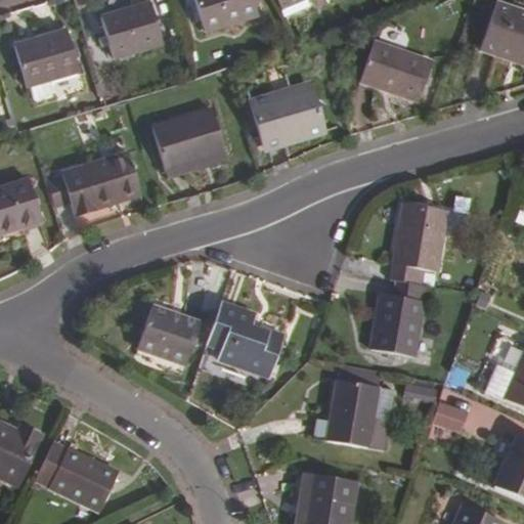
[(252,0),(193,0),(204,34),(257,17),(252,0)]
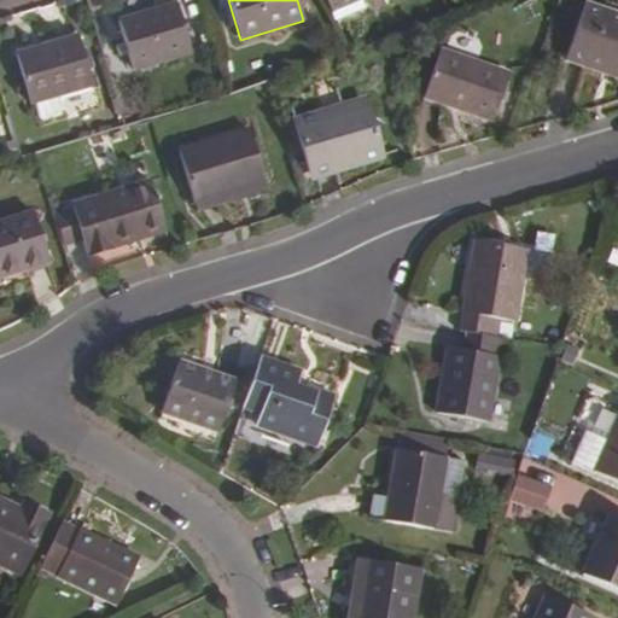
[(325,0),(334,22),(365,9),(361,0),(325,0)]
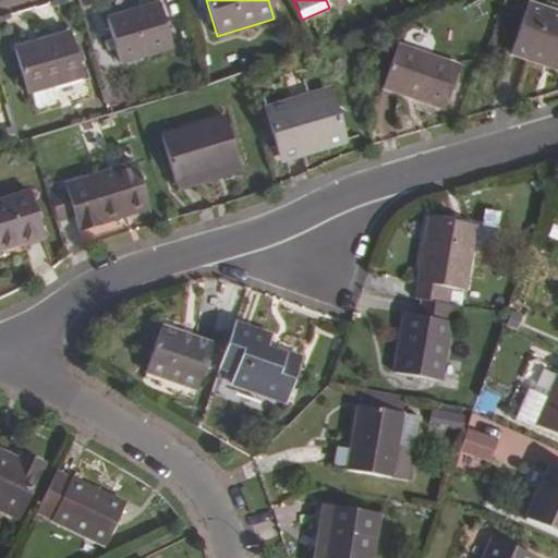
[(557,12),(528,2),(510,55),(557,71),(557,12)]
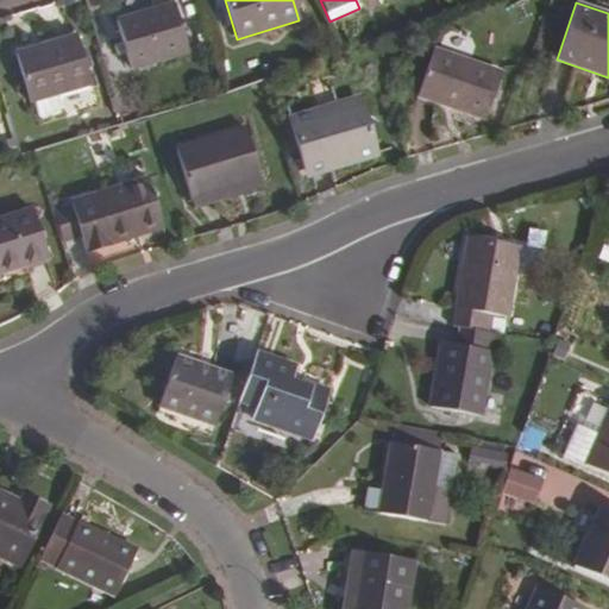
[(174,4),(115,20),(131,71),(189,54),(174,4)]
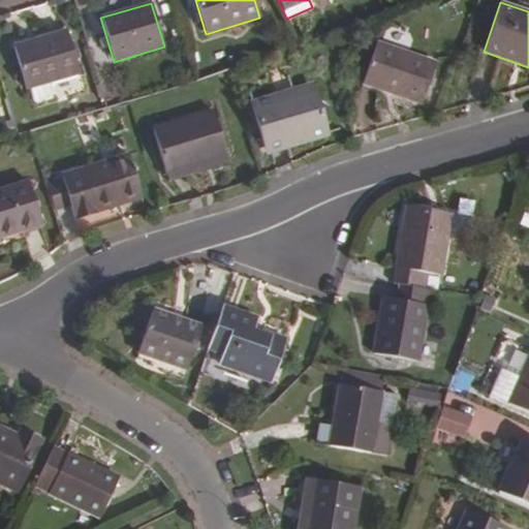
[(67,31),(13,47),(27,89),(79,74),(67,31)]
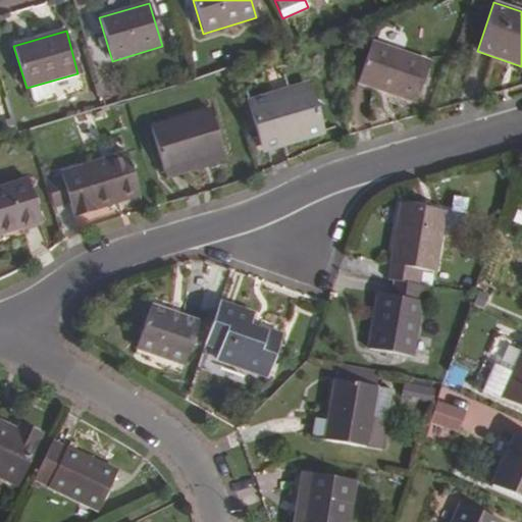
[(430,63),(371,42),(358,83),(416,103),(430,63)]
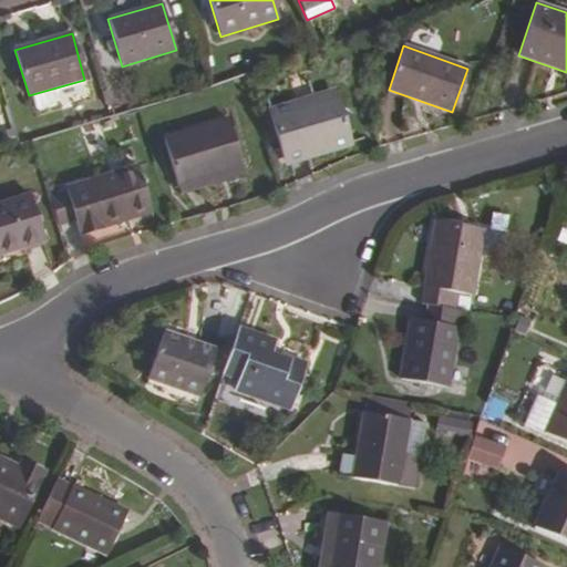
[(334,90),(269,110),(280,148),(302,141),(307,155),(351,142),(334,90)]
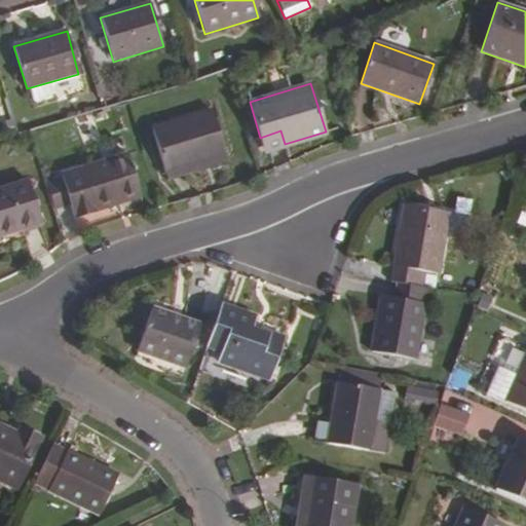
[(106,114),(103,105),(90,110),(92,118),(106,114)]
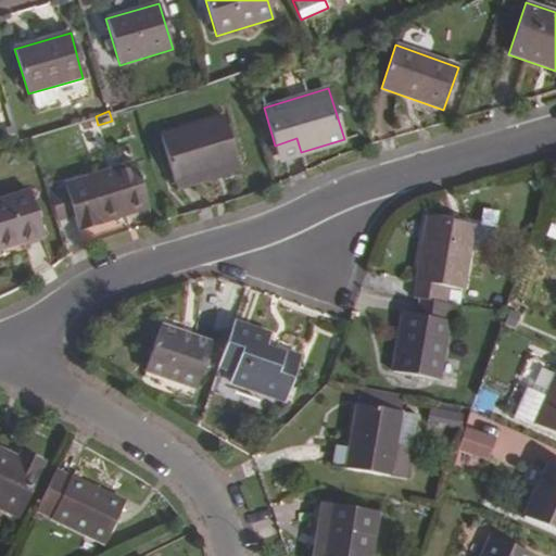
[(224,116),(160,136),(174,182),(238,164),(224,116)]
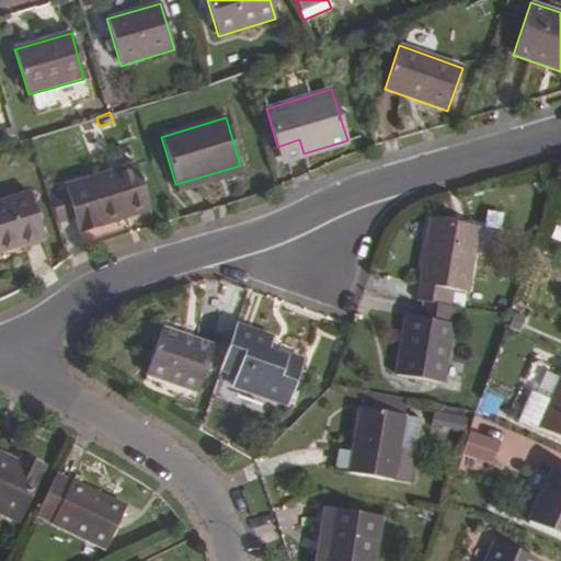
[(299,139),(277,147),(282,161),(304,153),(299,139)]
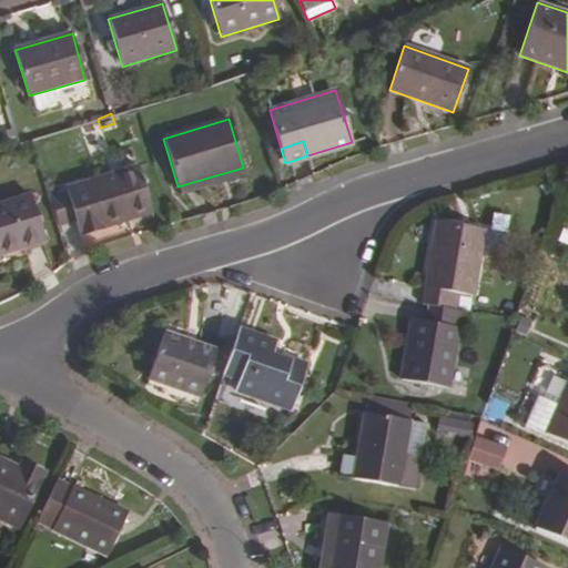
[(138,165),(66,189),(48,194),(59,229),(75,222),(80,236),(128,221),(128,217),(151,210),(138,165)]
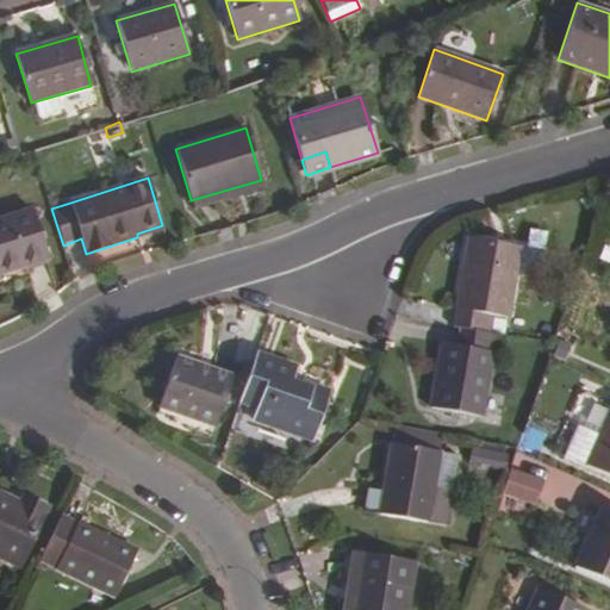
[(261,180),(191,200),(194,210),(263,188),(261,180)]
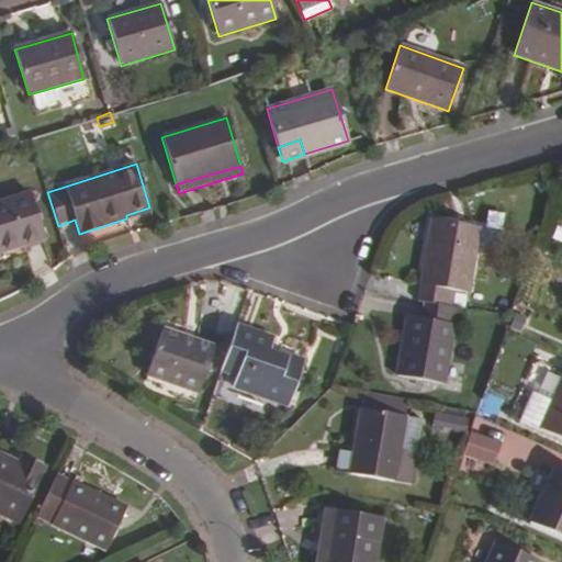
[(31,192),(0,202),(0,253),(44,239),(31,192)]
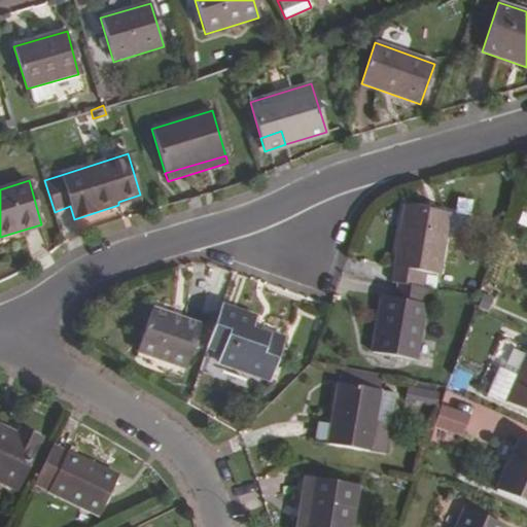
[(405,205),(391,282),(396,283),(422,288),(425,273),(438,276),(450,213),(405,205)]
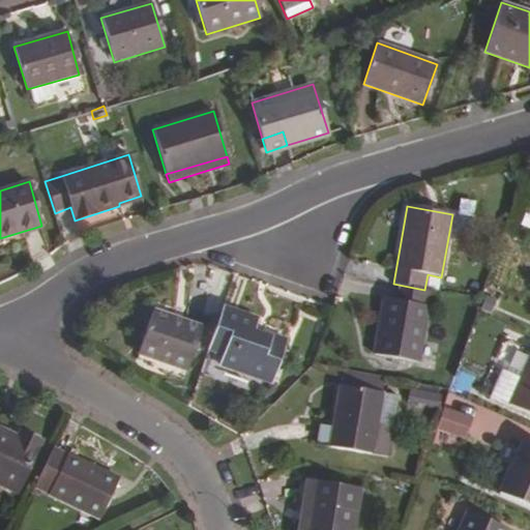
[(383,298),(374,355),(418,362),(431,291),(424,290),(399,285),(395,300),(383,298)]
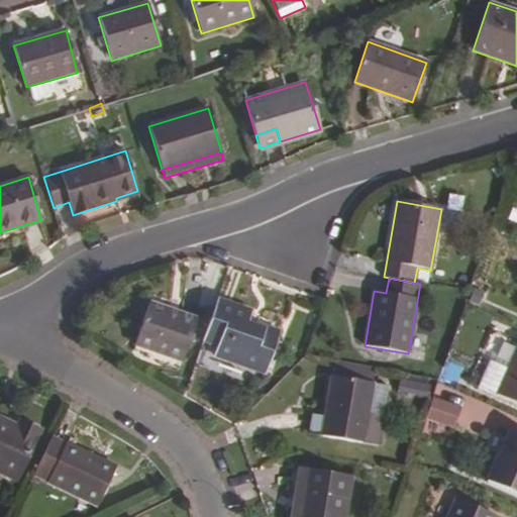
[(489,290),(477,284),(471,302),(483,307),(489,290)]
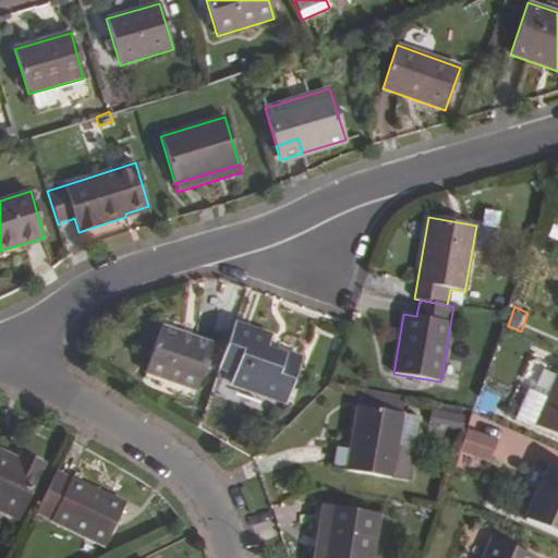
[(234,373),(232,383),(287,402),(301,359),(268,348),(271,337),(235,325),(219,367),(234,373)]
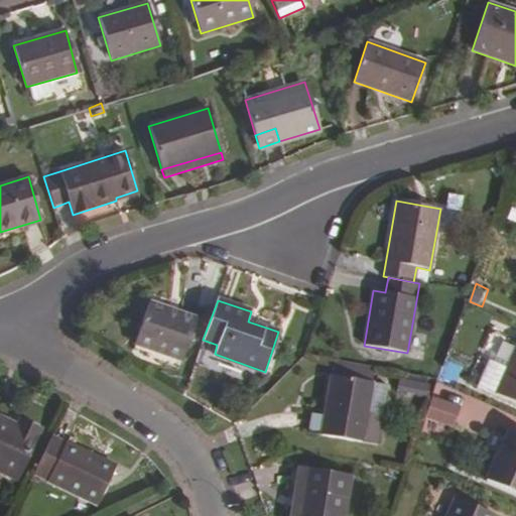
[(197,318),(149,301),(134,345),(181,361),(197,318)]
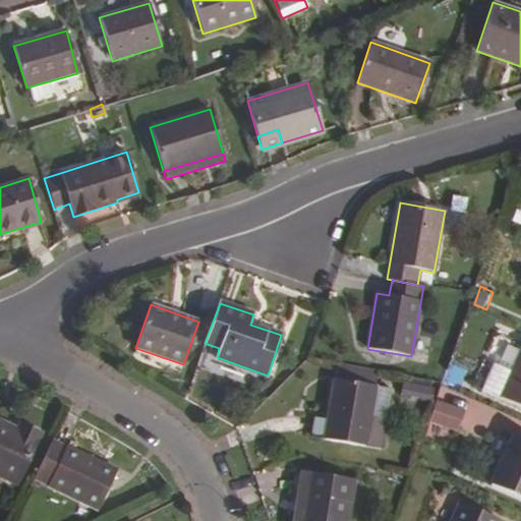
[(520,349),(511,372),(500,398),(520,407),(520,349)]
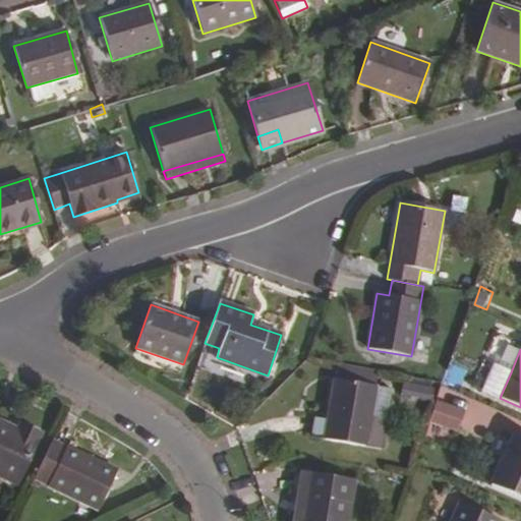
[(337,362),(324,440),(365,447),(370,416),(379,370),(337,362)]
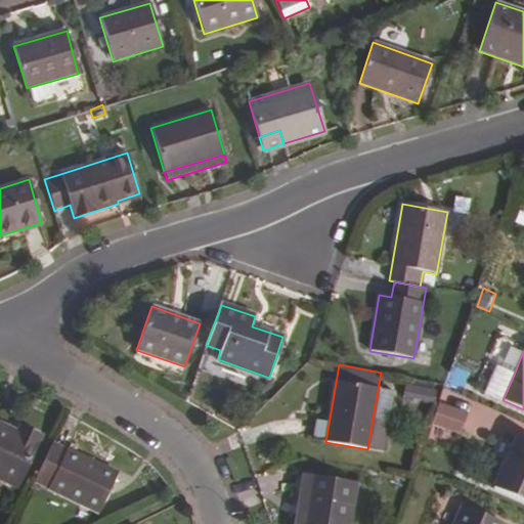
[(484,392),(503,400),(514,375),(495,366),(484,392)]
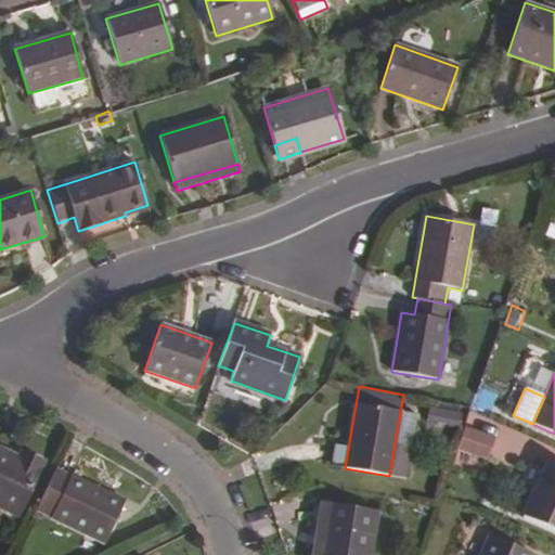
[(478,396),(475,404),(490,411),(492,405),(487,402),(488,400),(478,396)]
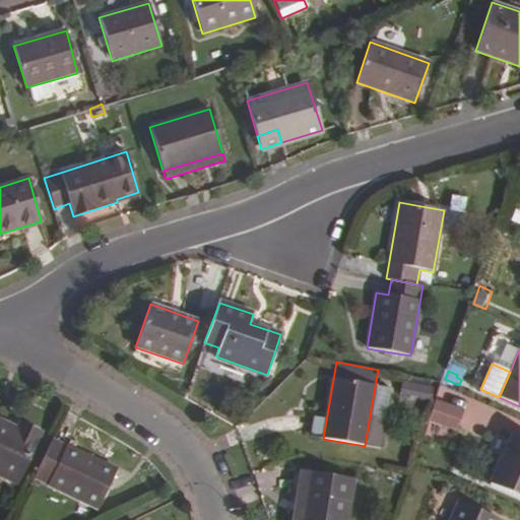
[(402,383),(401,395),(432,396),(432,384),(402,383)]
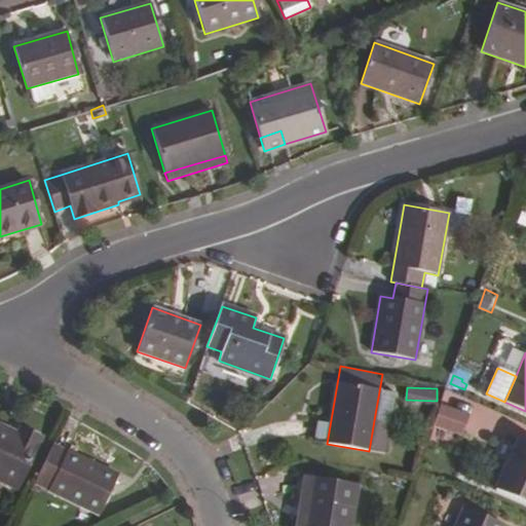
[(472,412),(475,399),(445,391),(441,405),(472,412)]
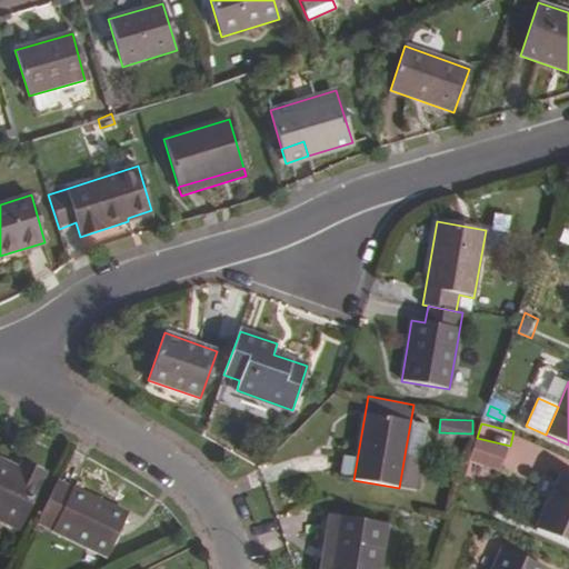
[(470,461),(499,471),(507,449),(477,440),(470,461)]
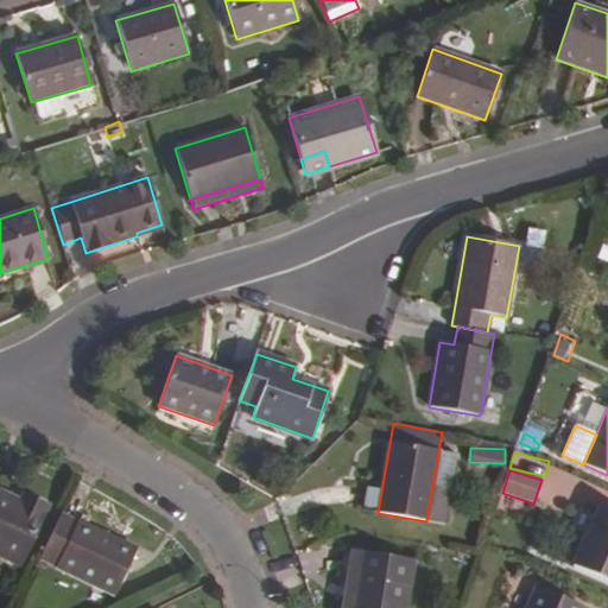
[(432,486),(426,521),(444,525),(450,489),(432,486)]
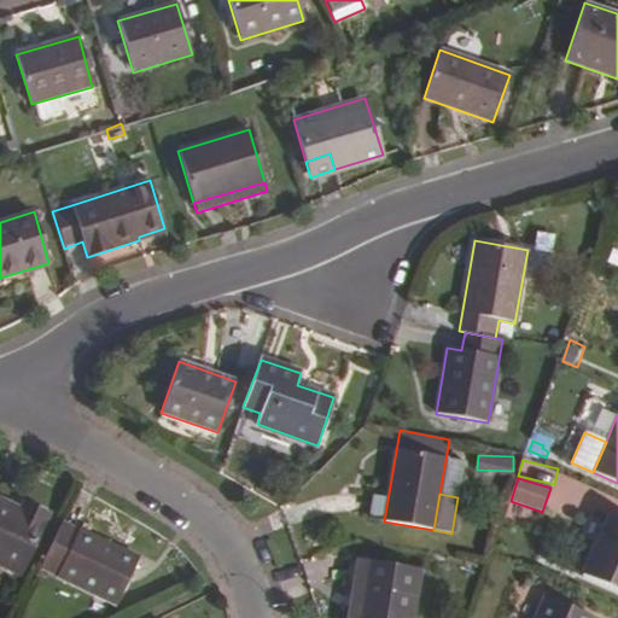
[(0,500),(0,564),(19,575),(50,516),(24,503),(21,511),(0,500)]
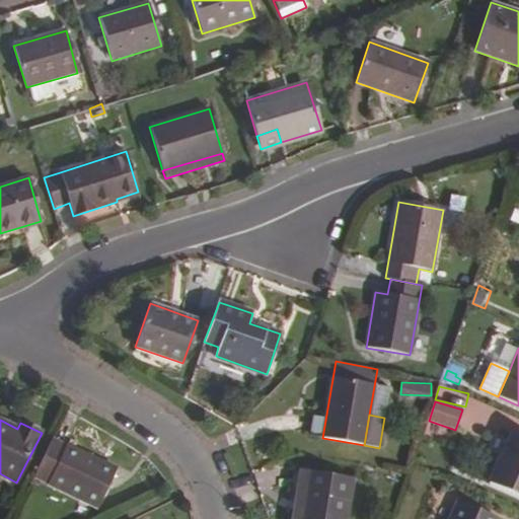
[(518,435),(511,432),(488,484),(518,497),(518,435)]
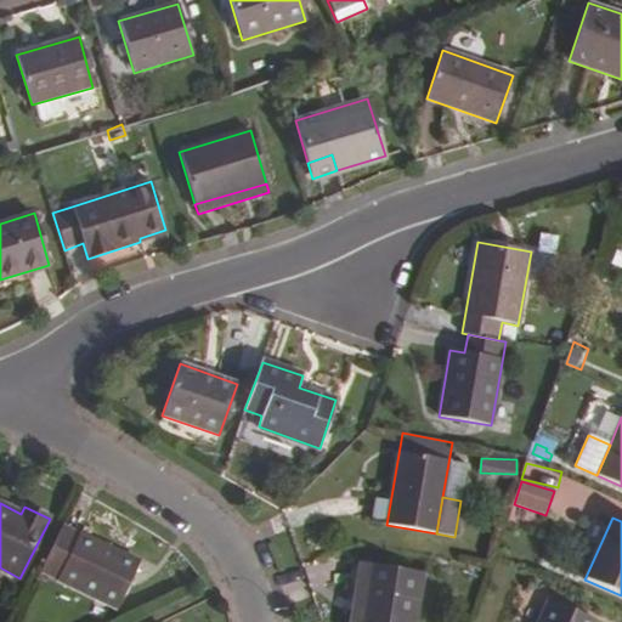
[(62,525),(40,572),(118,609),(140,561),(62,525)]
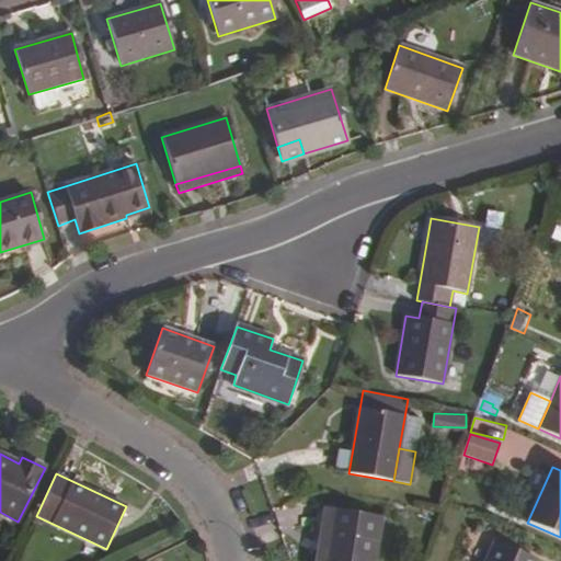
[(324,507),(316,560),(323,560),(333,508),(324,507)]
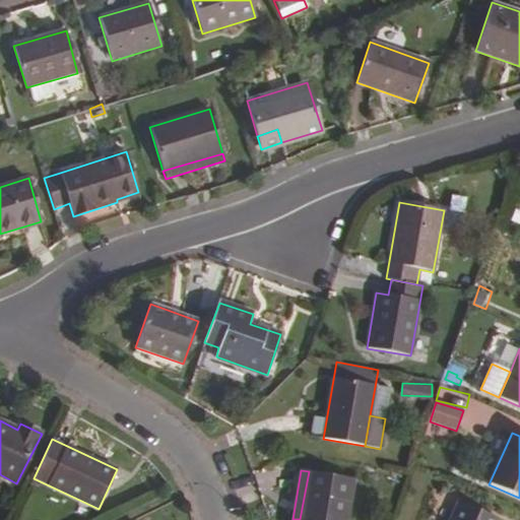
[(309,471),(300,519),(346,519),(353,479),(309,471)]
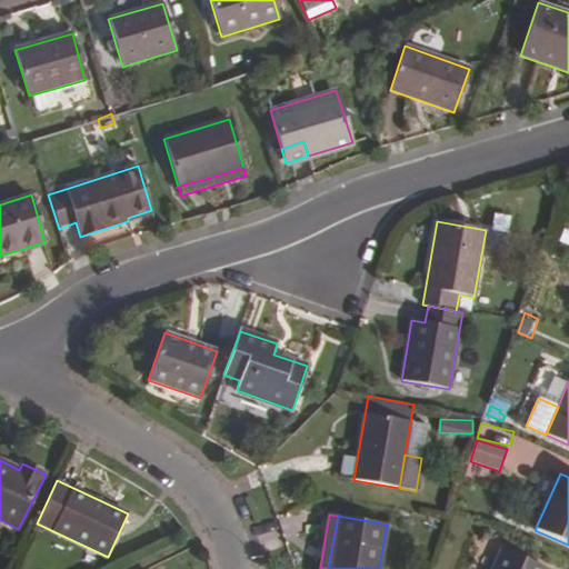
[(501,548),(491,568),(545,568),(546,568),(501,548)]
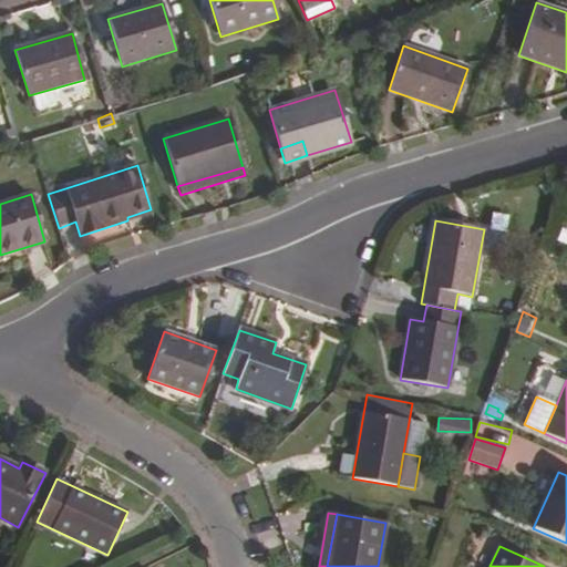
All buildings are outlined.
